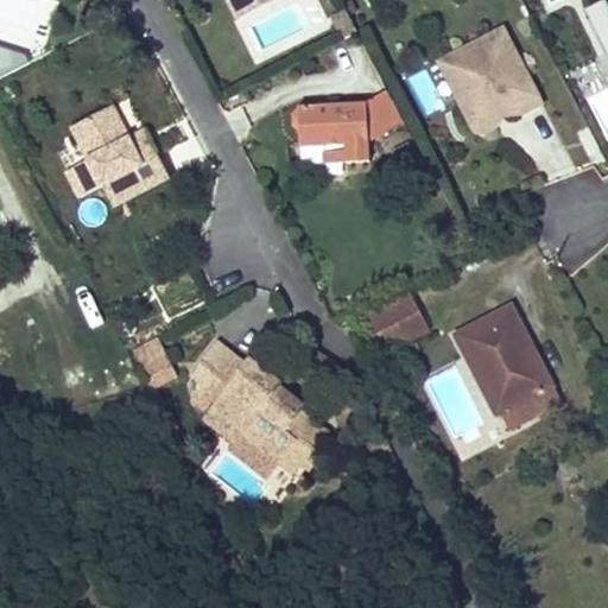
[(239,18),(260,7),(255,0),(247,0),(233,7),(239,18)]
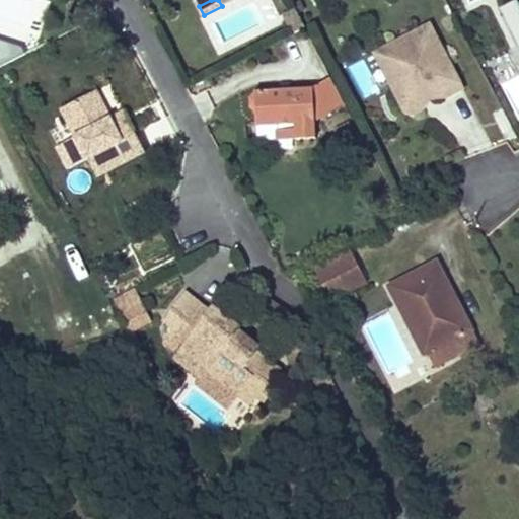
[(518,16),(513,3),(500,8),(516,46),(518,44),(518,16)]
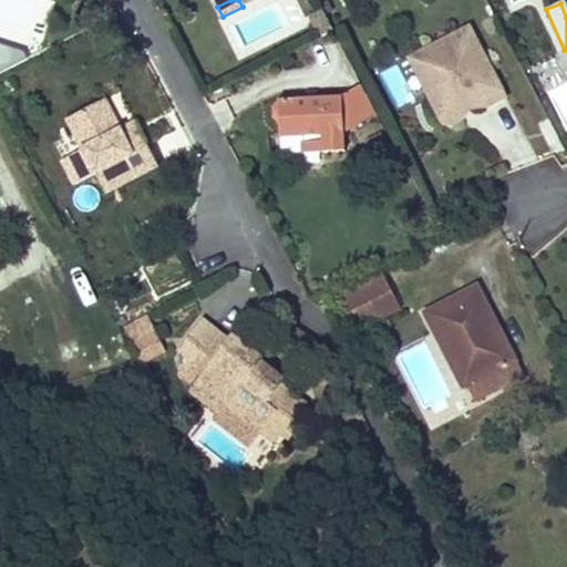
[(477,41),(468,26),(462,29),(471,44),(477,41)]
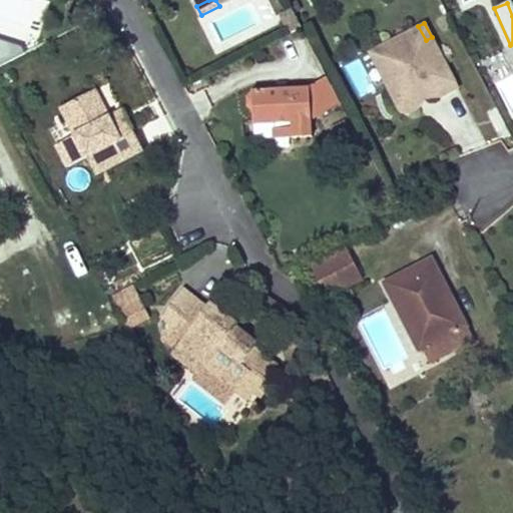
[(418,26),(383,45),(390,57),(387,59),(395,73),(389,76),(386,84),(399,110),(410,104),(412,97),(421,92),(423,97),(436,91),(440,97),(458,87),(432,37),(426,40),(418,26)]
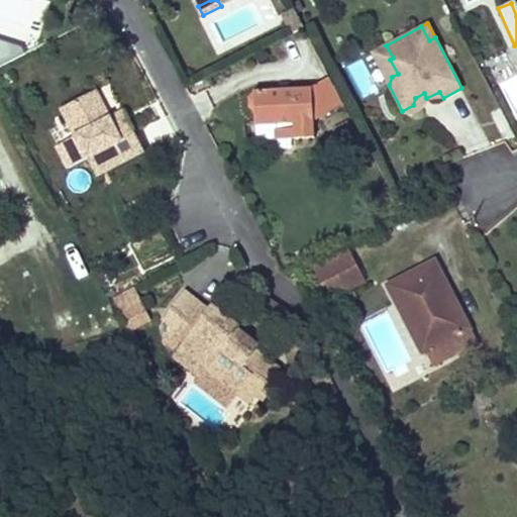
[(386,45),(372,52),(389,85),(392,77),(398,74),(390,60),(393,58),(386,45)]
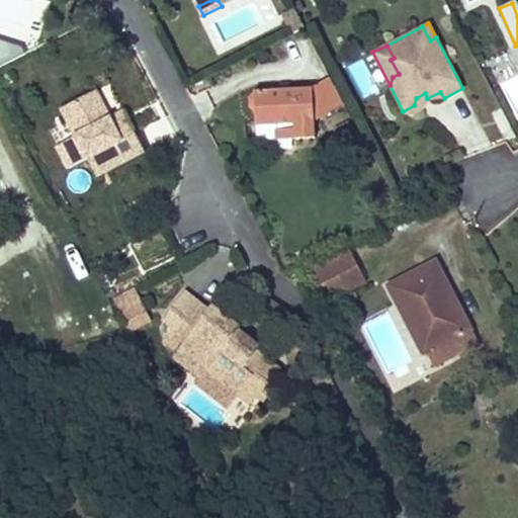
[(327,75),(308,85),(310,115),(340,100),(327,75)]
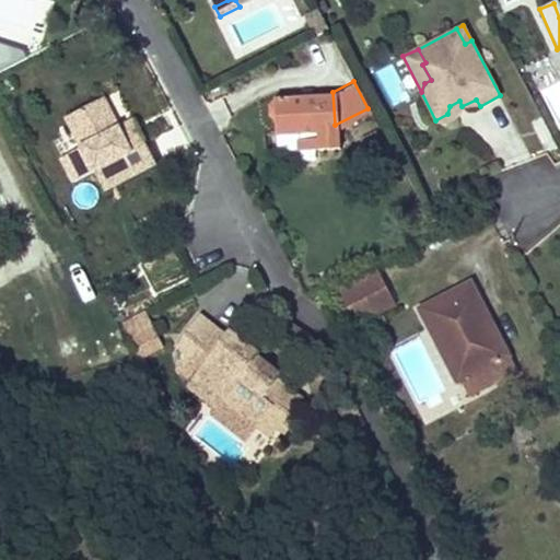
[(335,125),(333,92),(271,95),(271,98),(264,97),(259,103),(260,114),(265,120),(270,120),(271,133),(313,131),(315,148),(337,147),(335,125)]
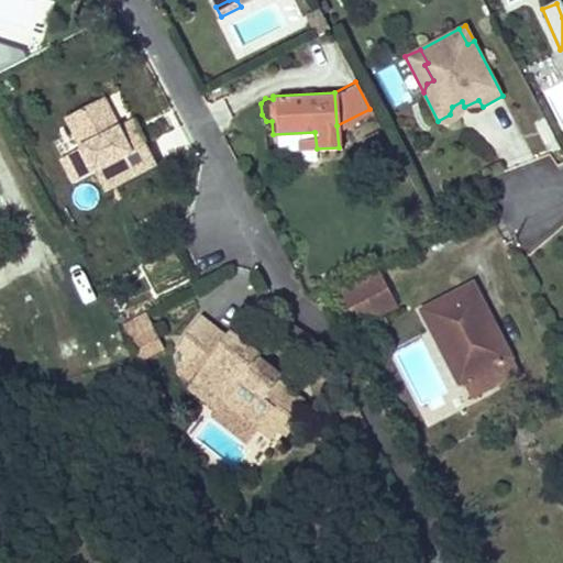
[(537,156),(559,145),(532,95),(511,106),(537,156)]
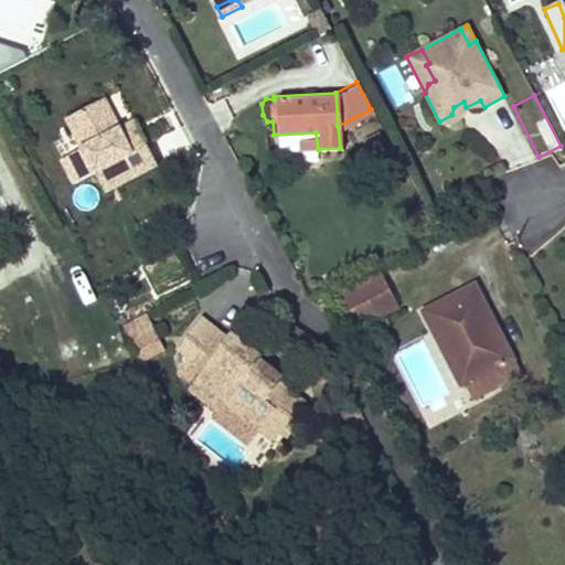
[(115,126),(99,97),(63,116),(70,127),(77,144),(60,153),(73,180),(92,171),(102,190),(153,162),(138,132),(123,141),(115,126)]
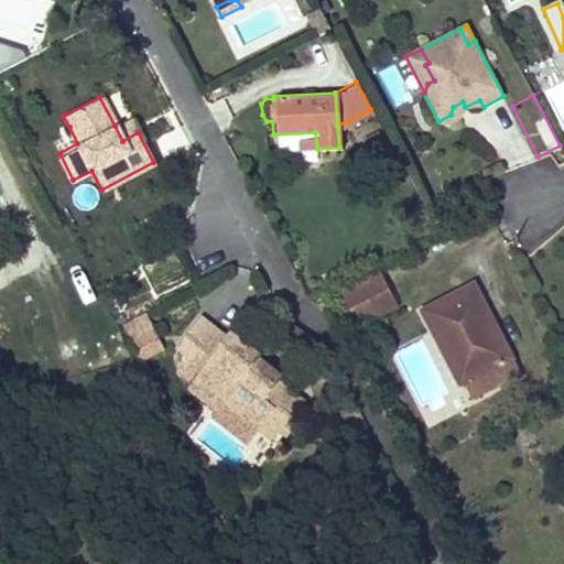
[(438,121),(442,129),(484,107),(479,100),(465,107),(463,101),(453,107),(451,115),(438,121)]
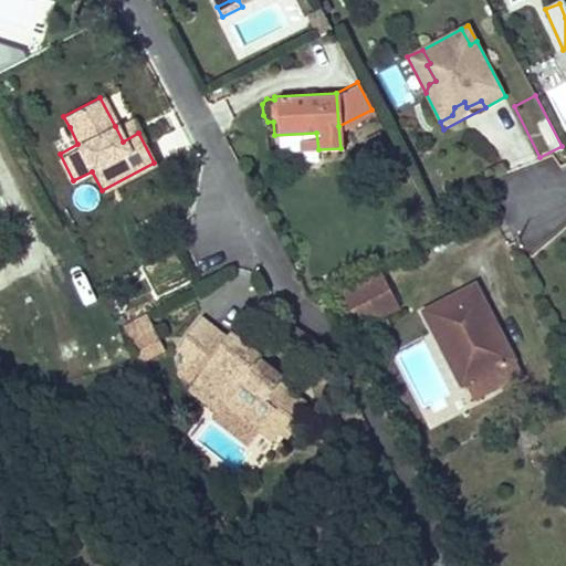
[(130,118),(115,126),(123,142),(138,133),(130,118)]
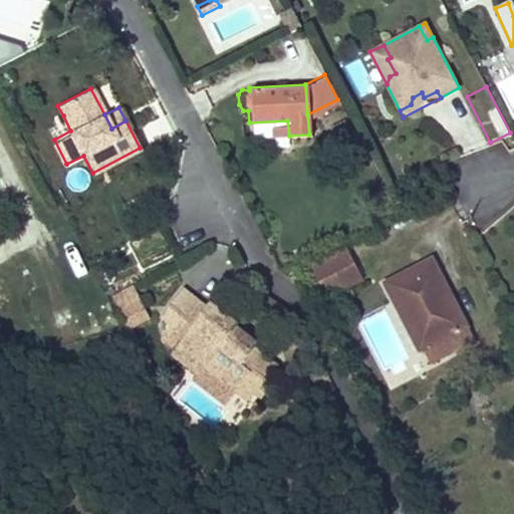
[(54,140),(70,131),(63,115),(46,124),(54,140)]
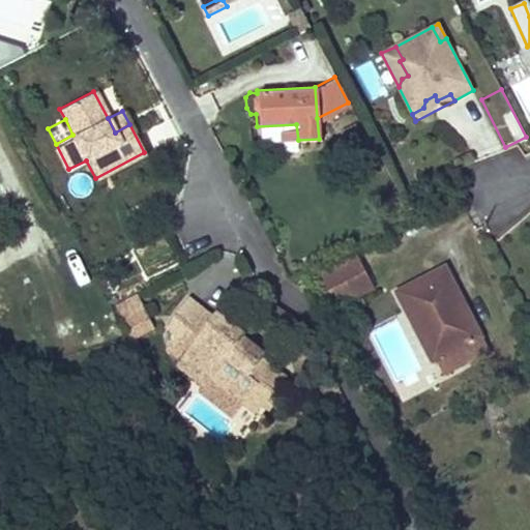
[(296,124),(257,126),(258,142),(298,140),(296,124)]
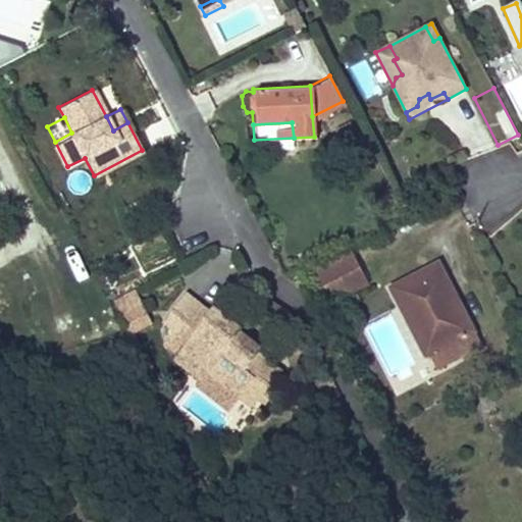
[(328,303),(348,294),(366,283),(351,253),(313,272),(328,303)]
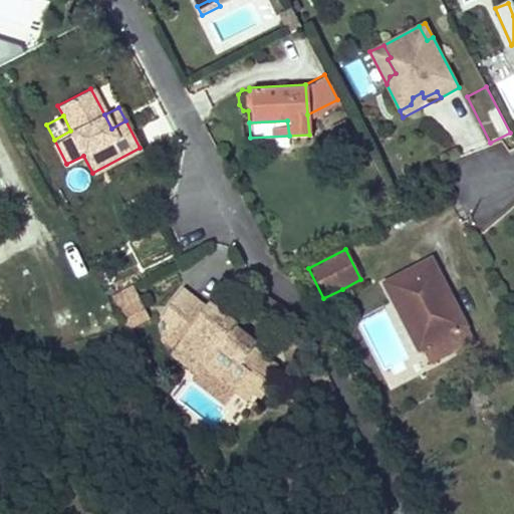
[(384,283),(419,350),(439,340),(447,336),(450,342),(454,350),(472,342),(431,261),(384,283)]
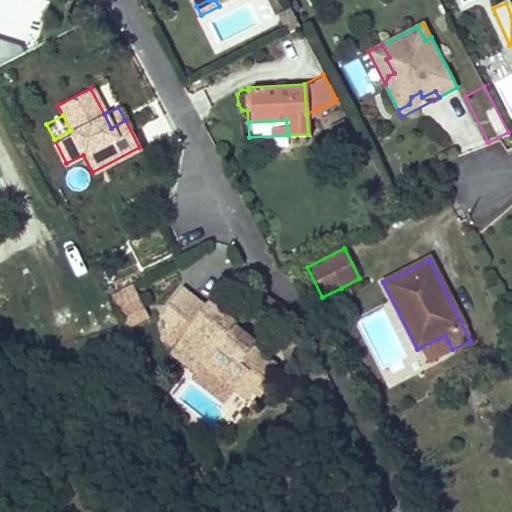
[(184,283),(179,289),(203,307),(208,301),(184,283)]
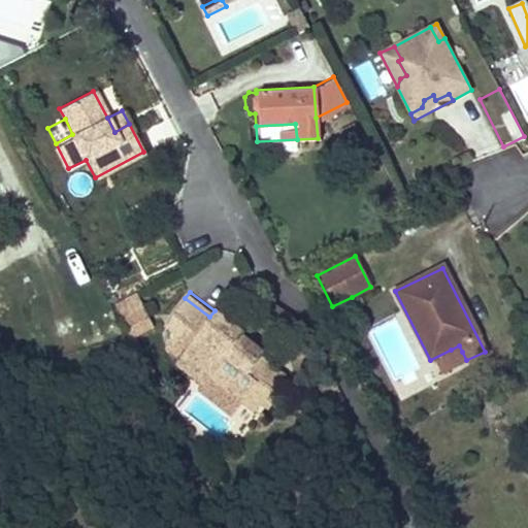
[(185,298),(166,324),(174,329),(164,345),(178,358),(176,361),(201,381),(207,374),(239,399),(246,391),(258,397),(268,385),(279,370),(268,362),(265,365),(256,357),(261,350),(238,332),(240,329),(215,310),(209,317),(185,298)]
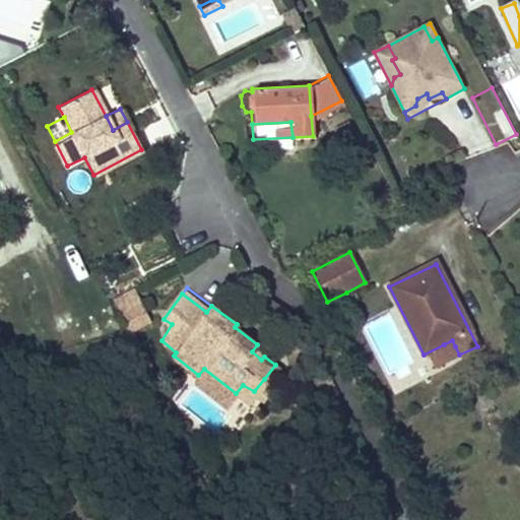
[(140,303),(121,313),(129,329),(149,319),(140,303)]
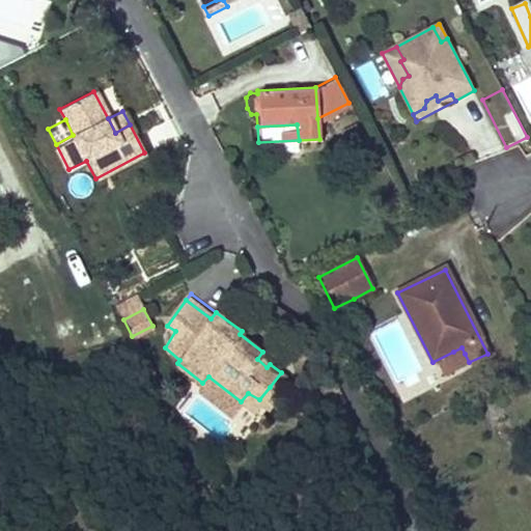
[(462,347),(453,352),(456,359),(465,354),(462,347)]
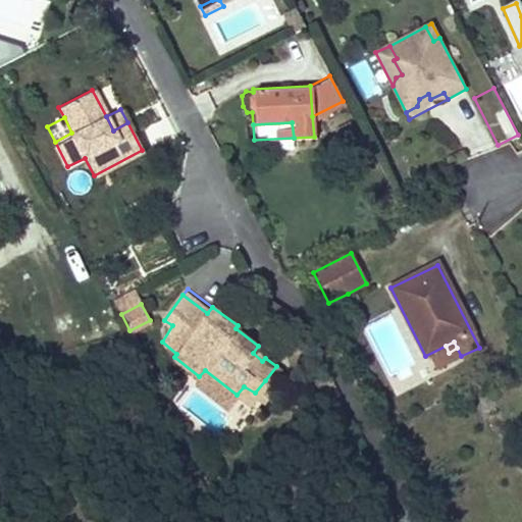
[(199,376),(194,382),(226,408),(237,395),(205,370),(199,376)]
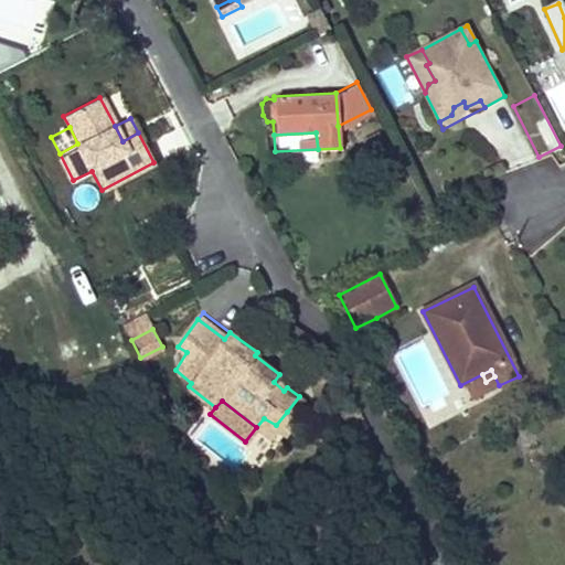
[(264,418),(256,427),(284,448),(304,423),(287,412),(276,425),(264,418)]
